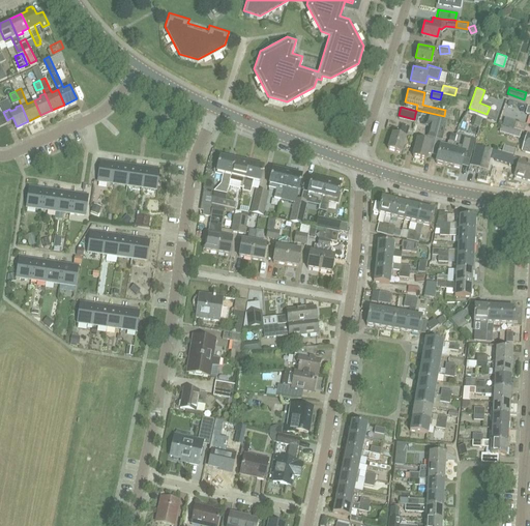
[(428,113),(425,121),(430,122),(427,134),(429,135),(430,132),(432,133),(431,135),(435,136),(436,134),(438,124),(440,116),(428,113)]
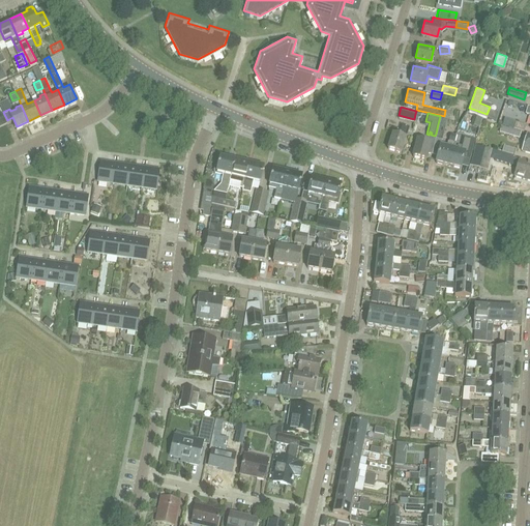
[(438,124),(436,134),(442,136),(445,124),(447,118),(440,116),(438,124)]
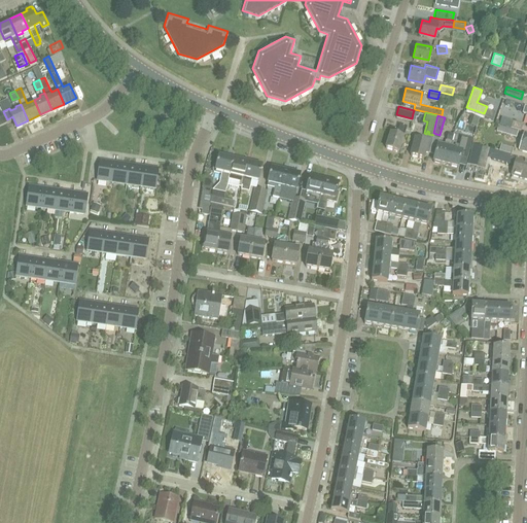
[(523,121),(513,118),(511,125),(521,128),(523,121)]
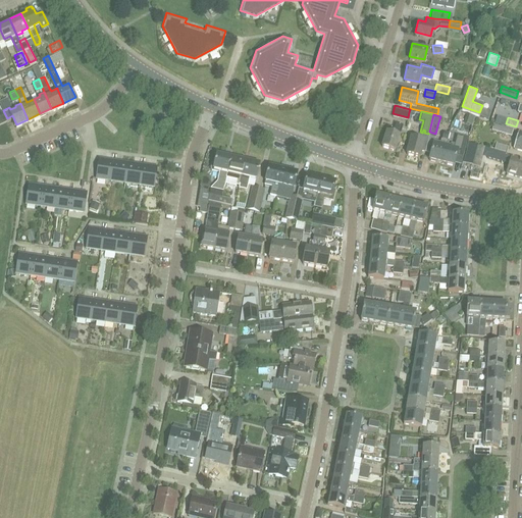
[(396,147),(403,122),(396,120),(395,125),(387,123),(382,143),(396,147)]
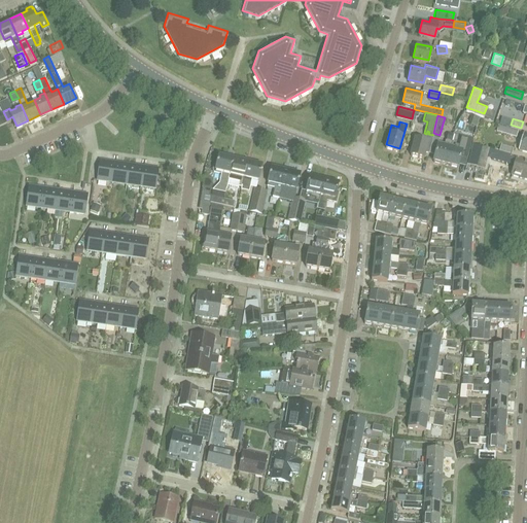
[(516,134),(518,128),(498,123),(496,128),(516,134)]
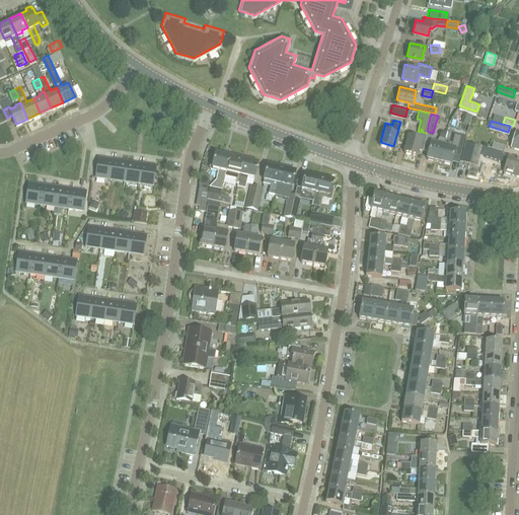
[(431,139),(427,154),(439,158),(443,142),(446,129),(441,128),(439,136),(438,135),(437,141),(431,139)]
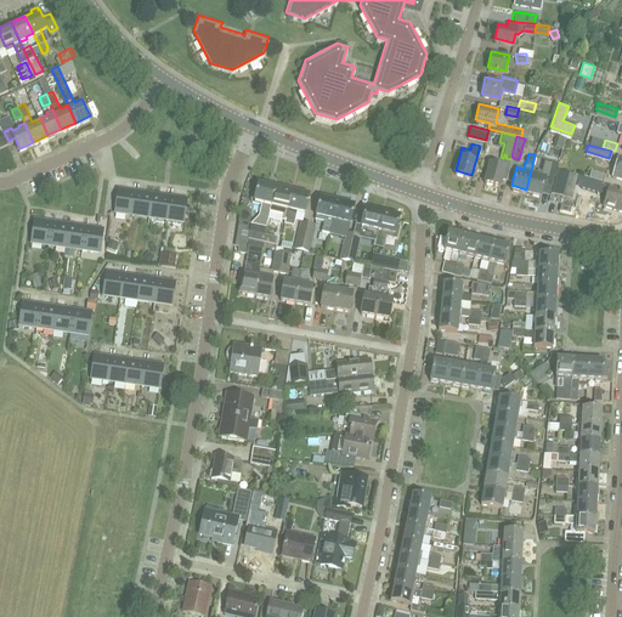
[(490,159),(485,179),(499,182),(502,176),(505,177),(507,176),(508,170),(510,159),(505,158),(507,156),(504,154),(503,158),(502,162),(490,159)]
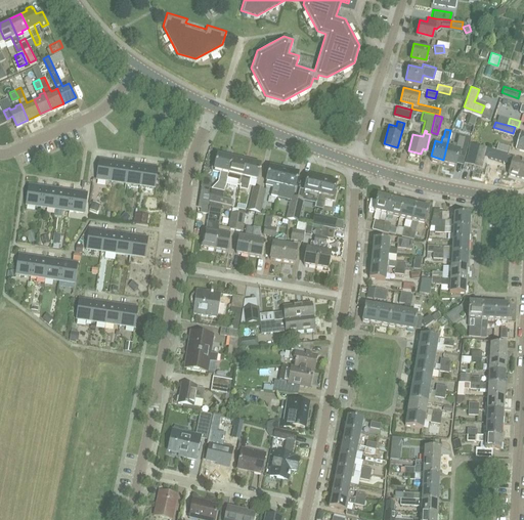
[(447,143),(443,160),(454,163),(455,160),(457,152),(464,154),(465,149),(469,135),(450,130),(447,143)]
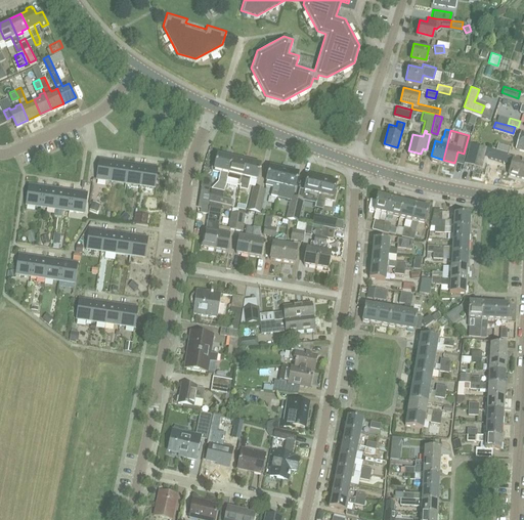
[(471,141),(466,160),(481,164),(486,145),(471,141)]
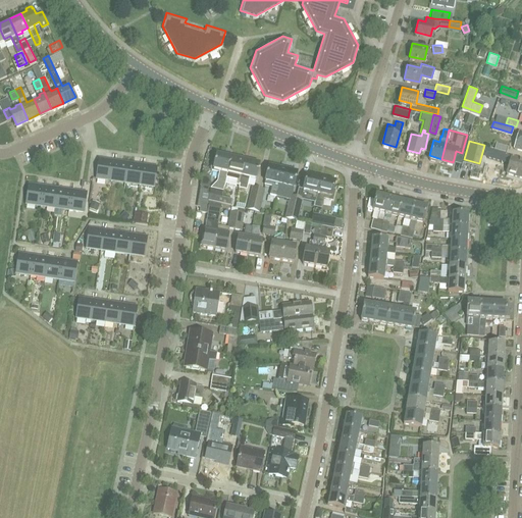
[(508,144),(497,141),(494,147),(506,150),(508,144)]
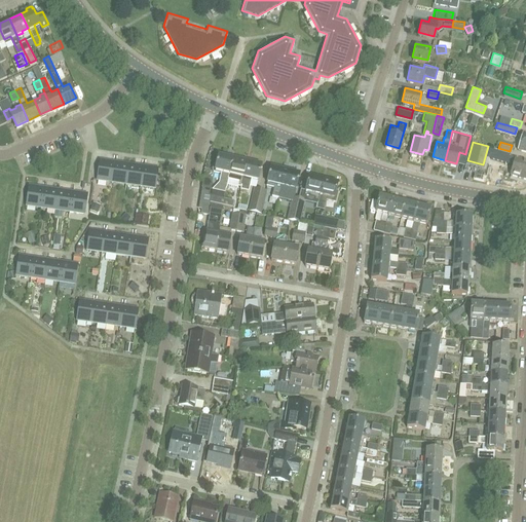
[(226,185),(227,181),(228,176),(232,155),(218,152),(216,160),(215,160),(213,161),(212,166),(213,168),(221,170),(218,183),(226,185)]
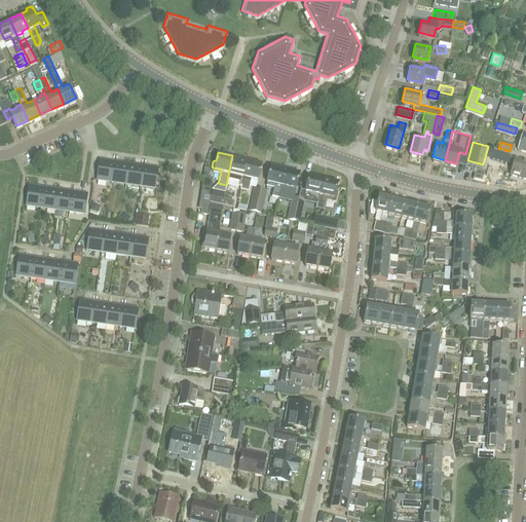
[(525,175),(525,157),(516,154),(511,171),(525,175)]
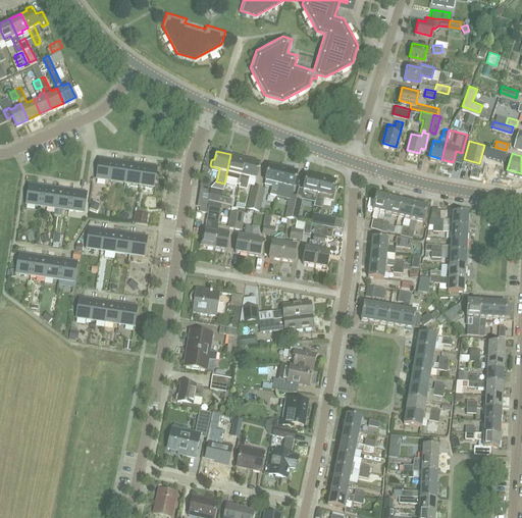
[(236,179),(239,180),(245,157),(230,154),(226,174),(236,176),(236,179)]
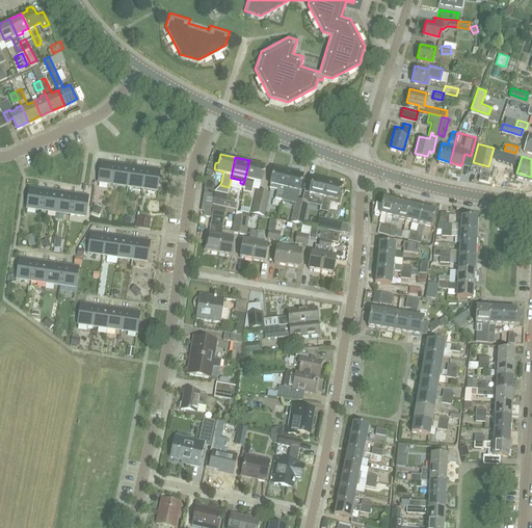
[(98,179),(112,181),(115,161),(101,159),(98,179)]
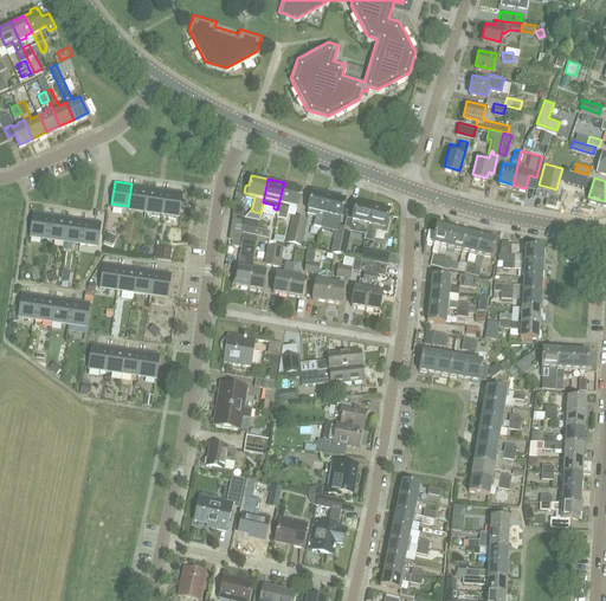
[(290,202),(296,204),(301,186),(284,182),(277,209),(276,214),(287,217),(290,202)]
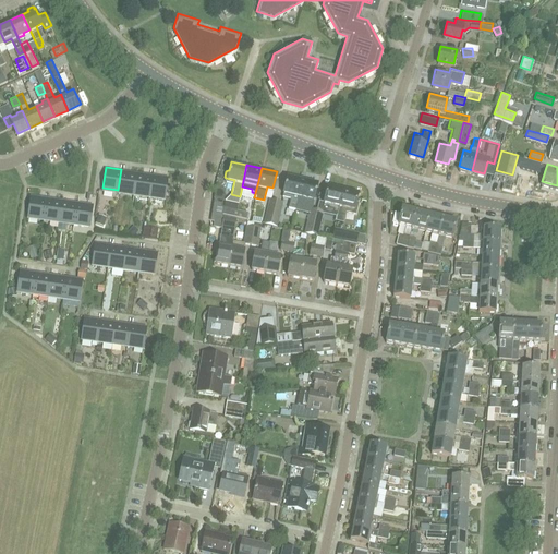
[(133,192),(136,171),(121,169),(118,190),(133,192)]
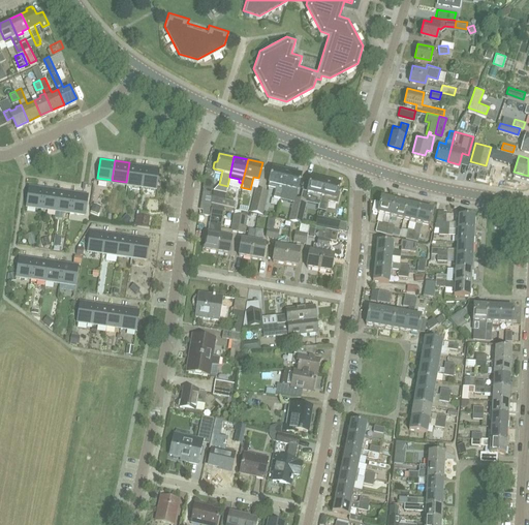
[(126,182),(142,184),(144,164),(129,162),(126,182)]
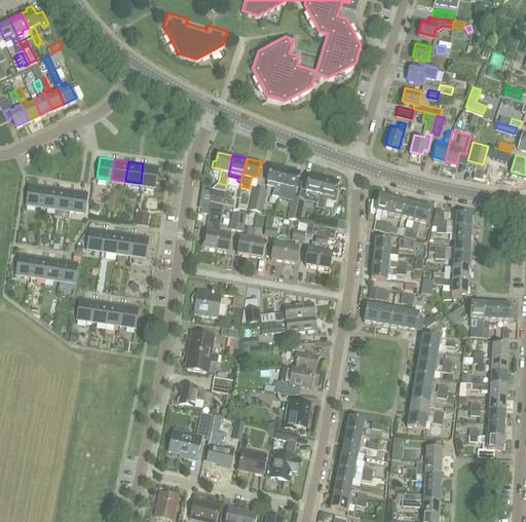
[(155,185),(157,165),(143,163),(141,183),(155,185)]
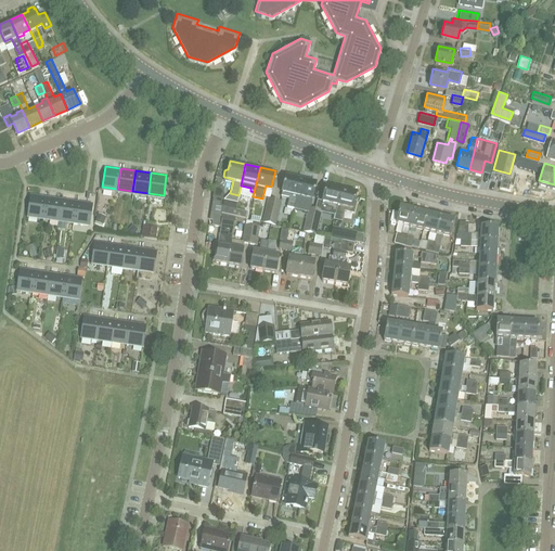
[(298,187),(300,177),(285,173),(282,189),(281,192),(288,194),(286,203),(294,205),(298,187)]
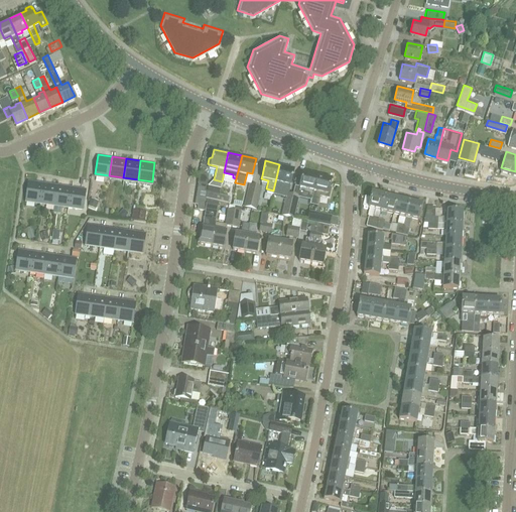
[(293,167),(279,164),(277,173),(273,190),(279,192),(281,184),(288,186),(293,167)]
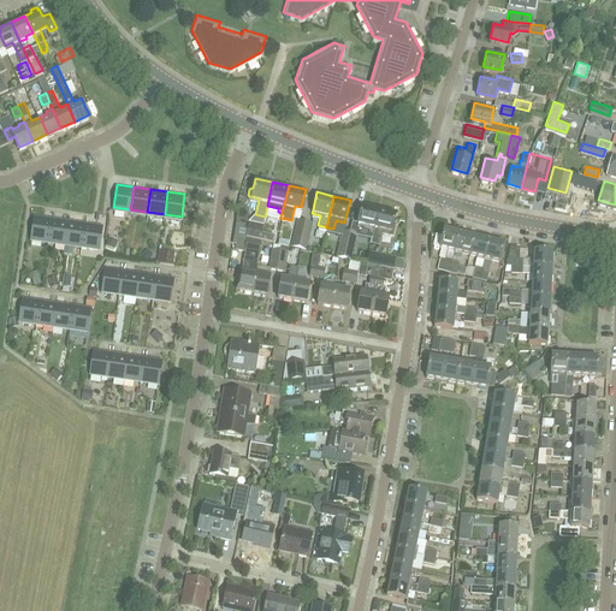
[(374,225),(373,224),(375,218),(378,206),(361,202),(356,225),(368,229),(367,231),(372,232),(374,225)]
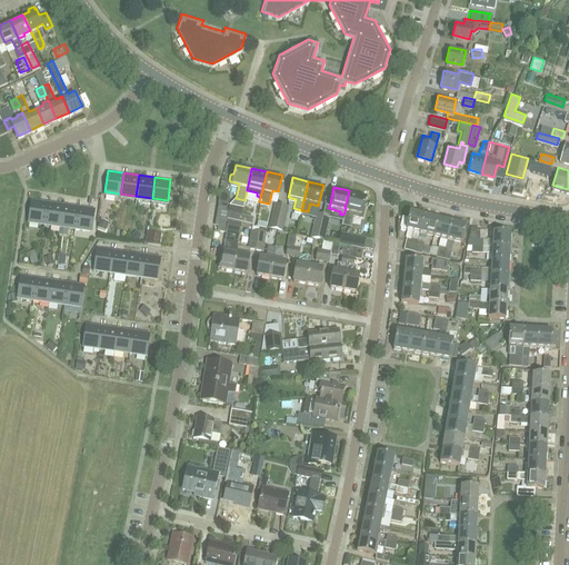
[(219,189),(218,199),(219,199),(230,201),(228,199),(229,191),(219,189)]
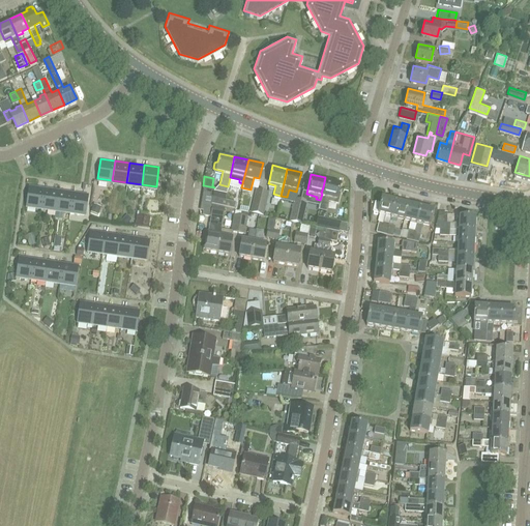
[(337,190),(340,181),(325,177),(323,187),(321,193),(322,194),(320,200),(319,206),(325,207),(328,198),(337,200),(340,191),(337,190)]
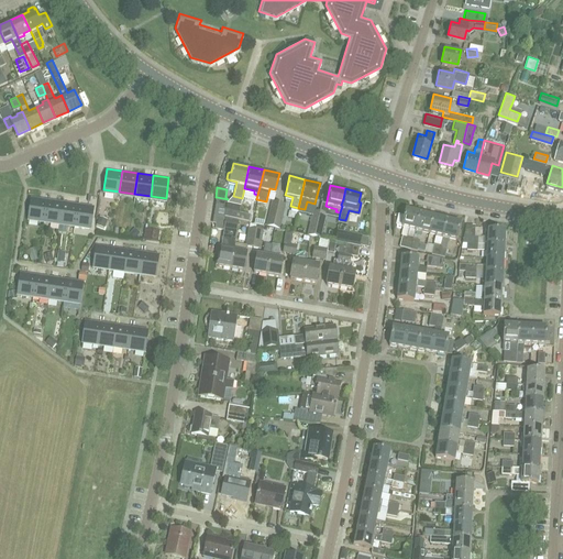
[(29,216),(44,218),(47,197),(32,195),(29,216)]
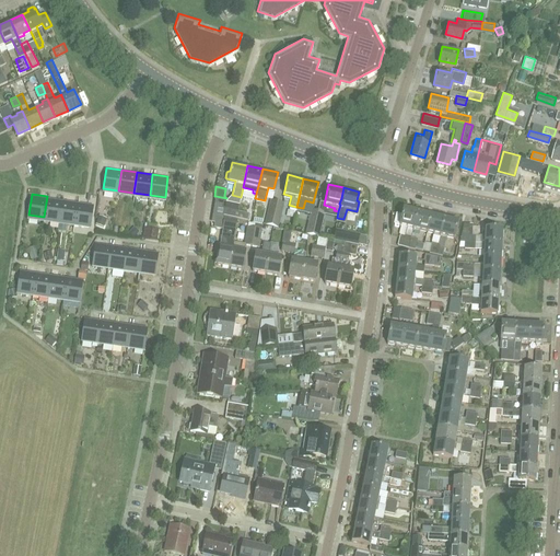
[(62,198),(47,196),(44,217),(59,219),(62,198)]
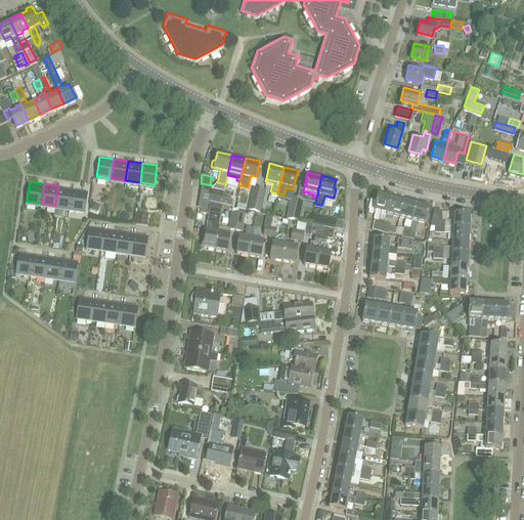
[(254,208),(256,198),(259,185),(253,184),(250,196),(248,206),(254,208)]
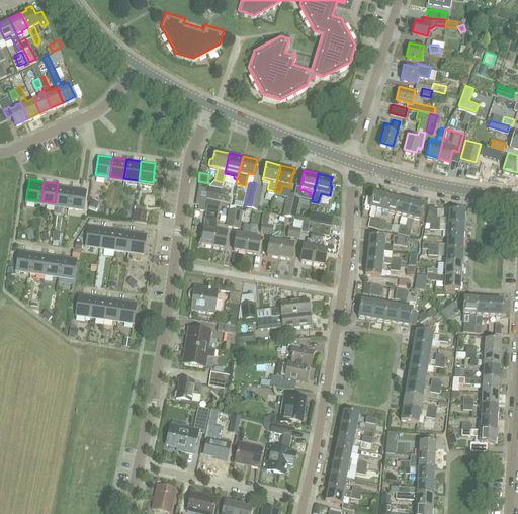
[(69,204),(72,185),(58,183),(55,202),(69,204)]
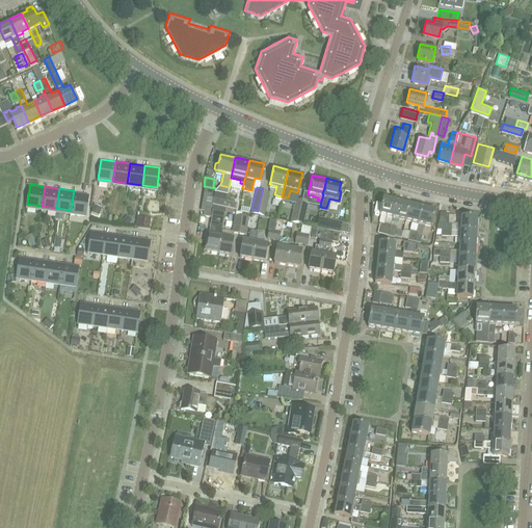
[(215,188),(214,194),(227,198),(228,191),(215,188)]
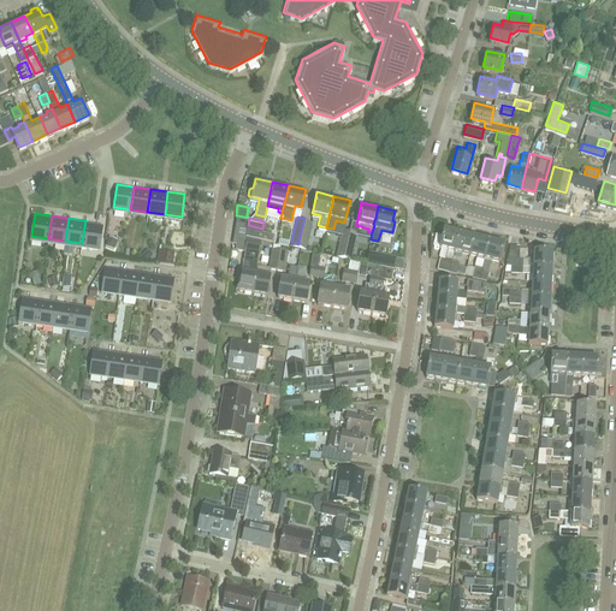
[(304,218),(301,232),(298,244),(306,245),(312,219),(304,218)]
